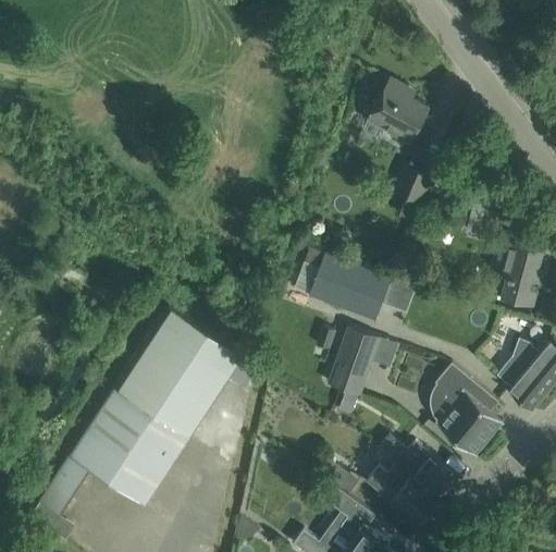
[(406,90),(390,81),(370,118),(385,126),(382,133),(408,147),(429,110),(403,96),(406,90)]
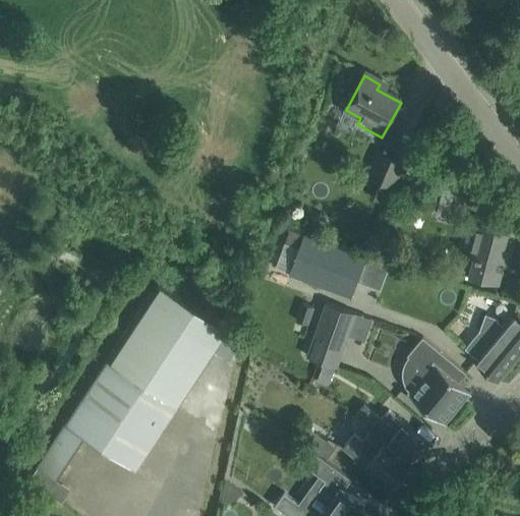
[(379,157),(368,181),(372,183),(391,190),(393,191),(403,167),(379,157)]
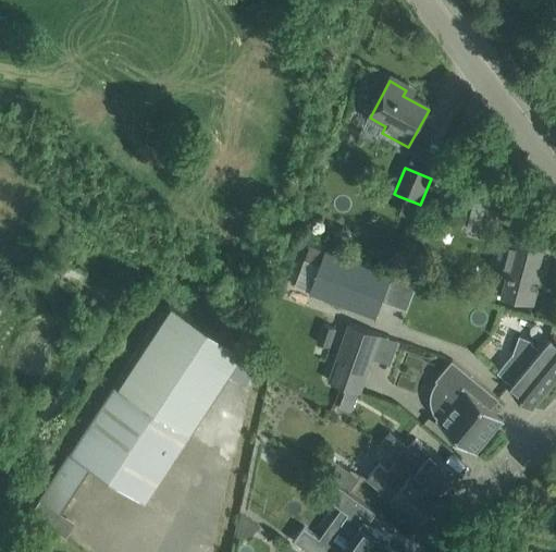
[(474,200),(465,234),(489,241),(498,207),(474,200)]
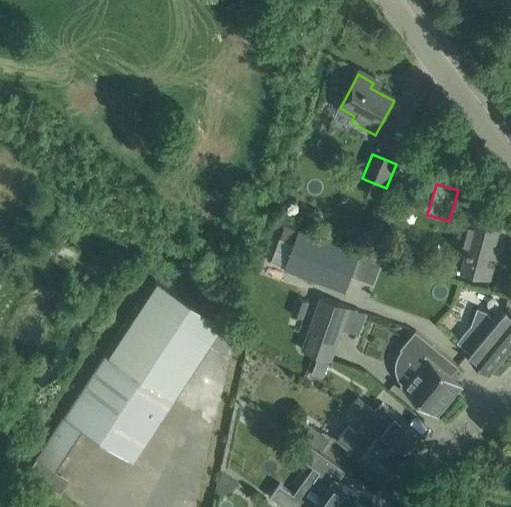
[(464,257),(459,275),(489,283),(498,251),(494,250),(499,231),(470,224),(461,256),(464,257)]
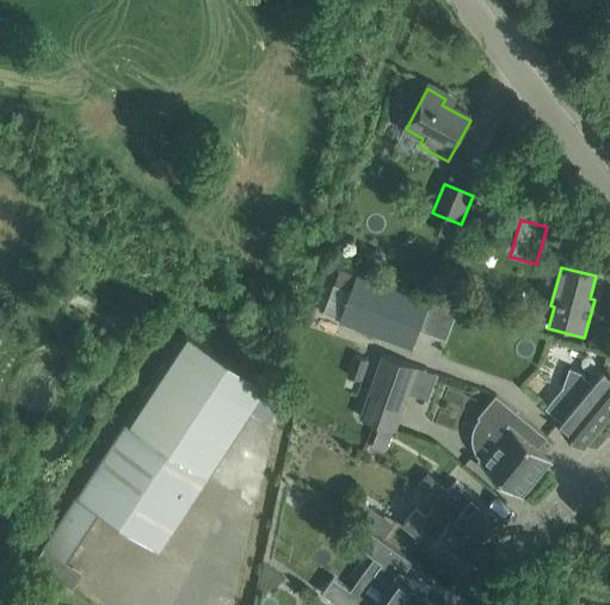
[(427,307),(356,279),(338,325),(411,352),(427,307)]
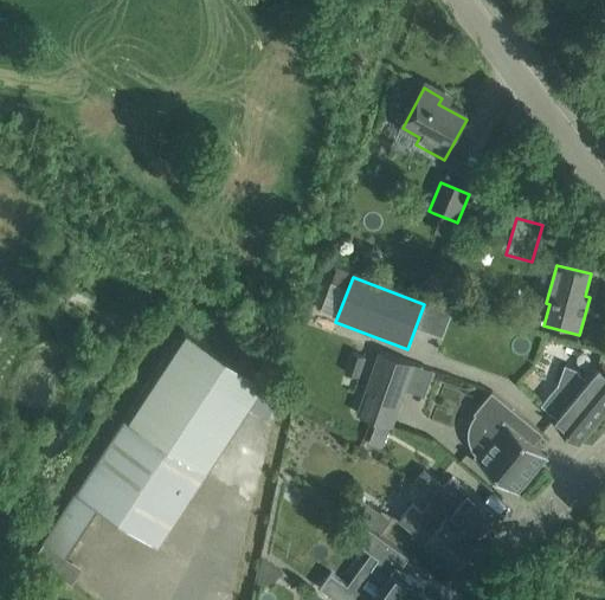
[(63,563),(96,513),(155,552),(248,412),(263,388),(181,335),(75,498),(31,565),(70,592),(82,575),(63,563)]
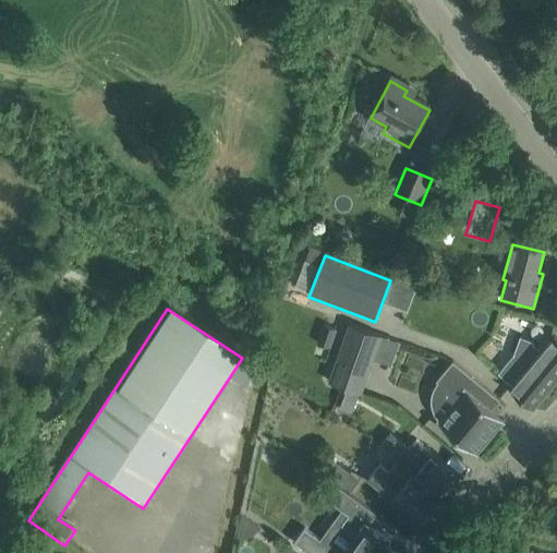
[(322,329),(315,348),(328,353),(335,334),(322,329)]
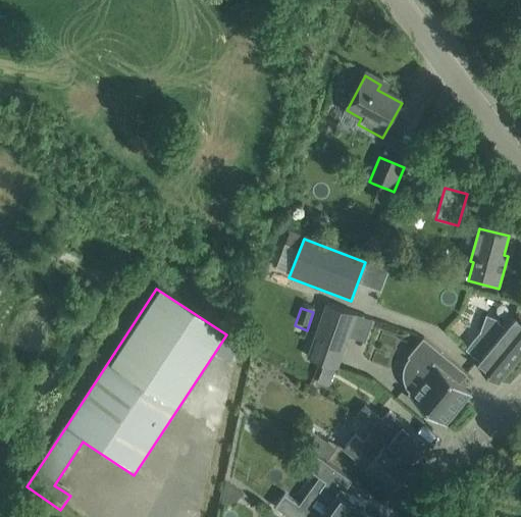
[(357,319),(325,308),(306,362),(337,373),(357,319)]
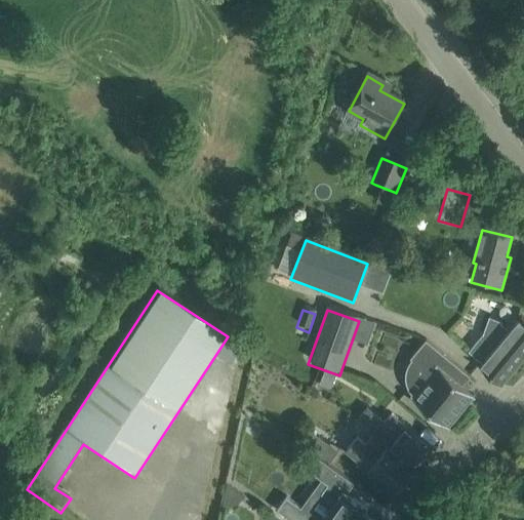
[(483,338),(468,356),(481,367),(478,370),(500,390),(523,361),(523,323),(520,321),(507,336),(499,328),(499,327),(489,323),(483,338)]
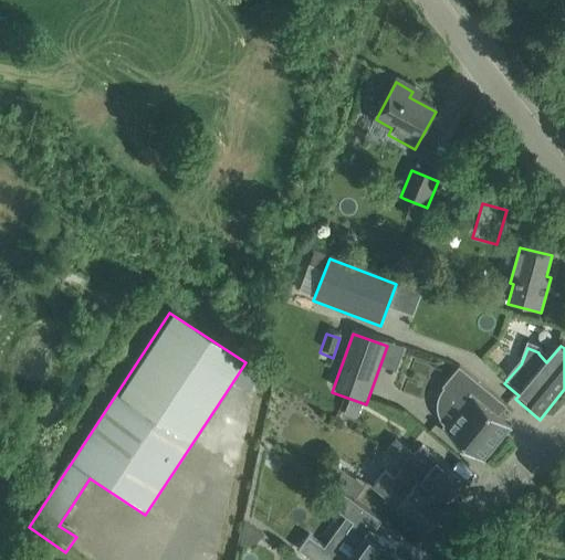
[(244,393),(260,372),(246,362),(231,384),(244,393)]
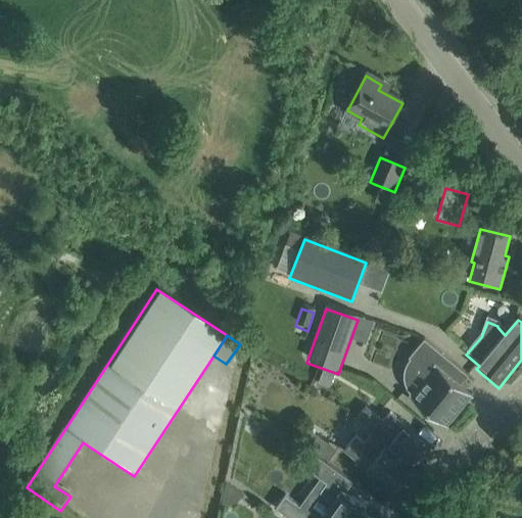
[(408,361),(426,377),(409,398),(445,430),(464,408),(458,403),(466,393),(460,388),(467,379),(423,342),(408,361)]
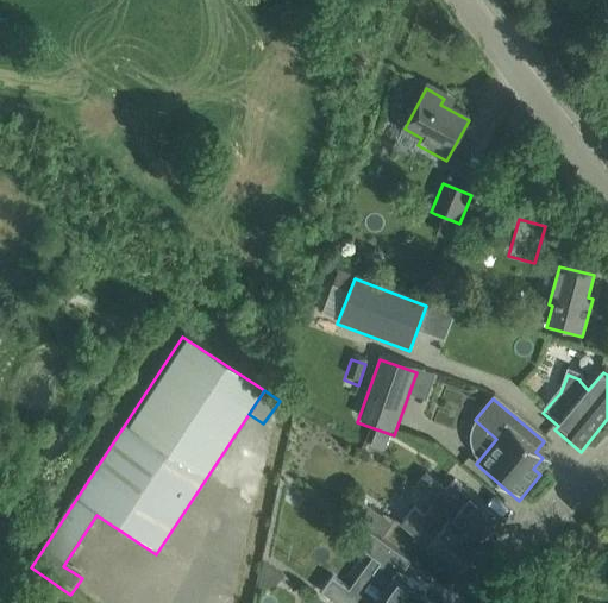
[(377,431),(373,441),(387,446),(390,437),(377,431)]
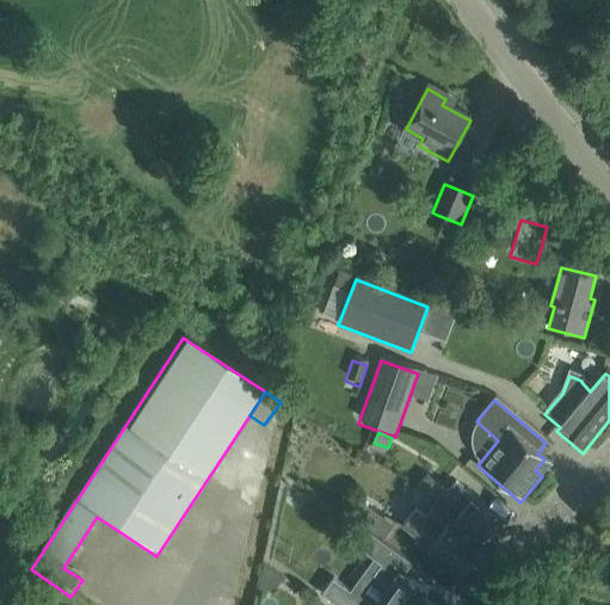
[(427,506),(435,512),(450,524),(451,524),(482,550),(503,525),(455,486),(447,495),(441,491),(427,506)]
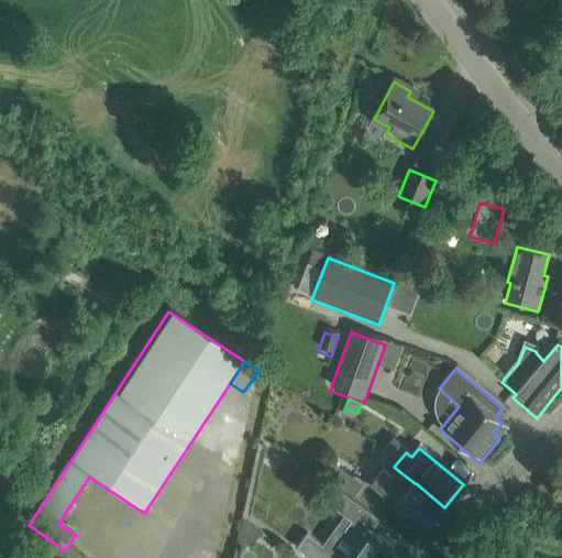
[(331,466),(322,478),(335,488),(344,476),(331,466)]
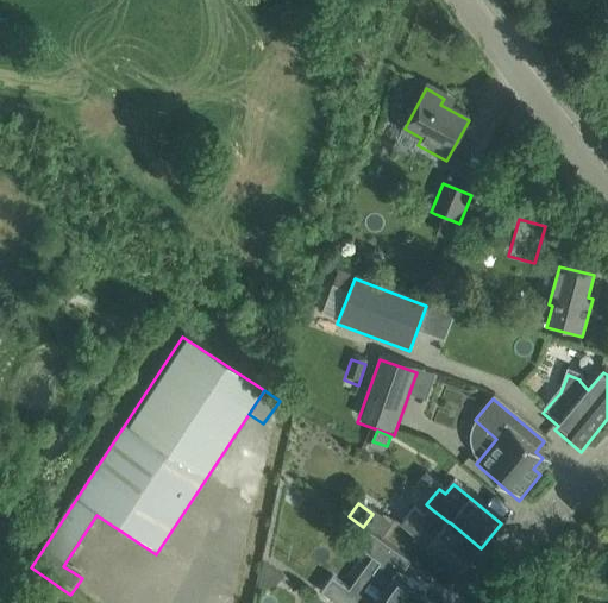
[(449,522),(433,510),(424,521),(414,513),(400,529),(458,576),(481,548),(450,522),(449,522)]
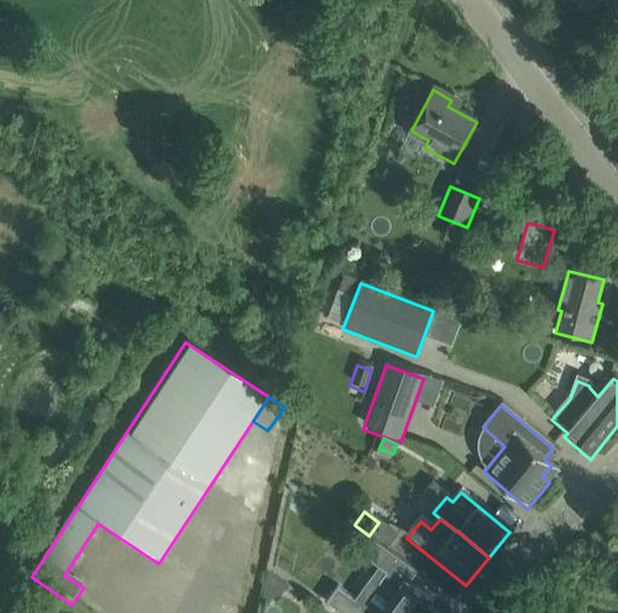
[(368,556),(390,573),(380,588),(394,599),(383,612),(422,612),(429,602),(405,584),(410,578),(400,571),(404,565),(376,544),(368,556)]
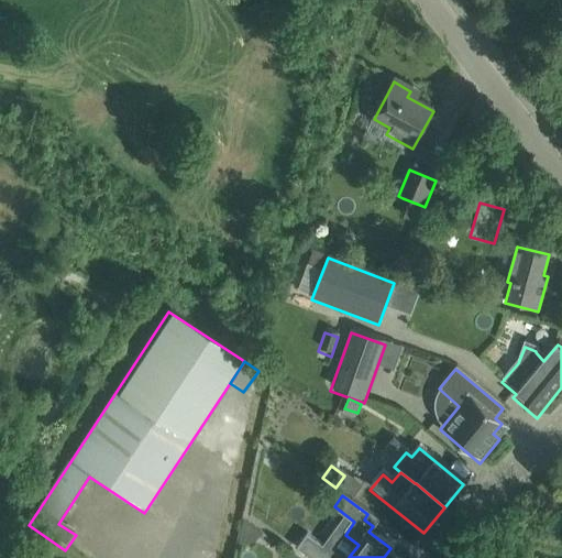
[(306,537),(295,551),(304,557),(333,557),(306,537)]
